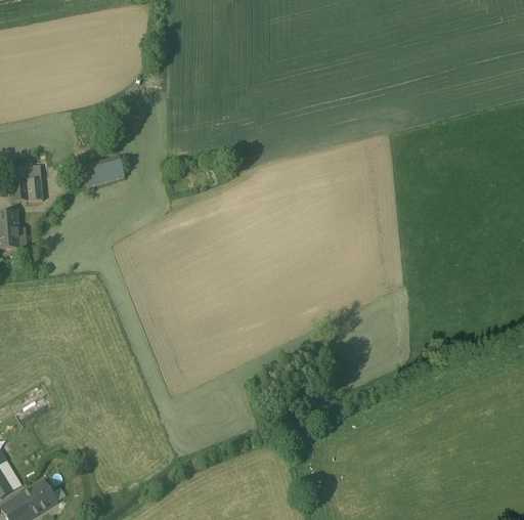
[(127,178),(126,158),(87,161),(88,180),(127,178)]
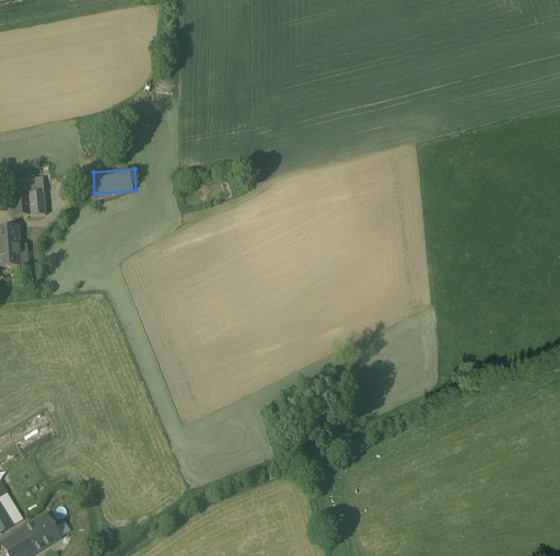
[(28,176),(11,177),(12,193),(30,192),(28,176)]
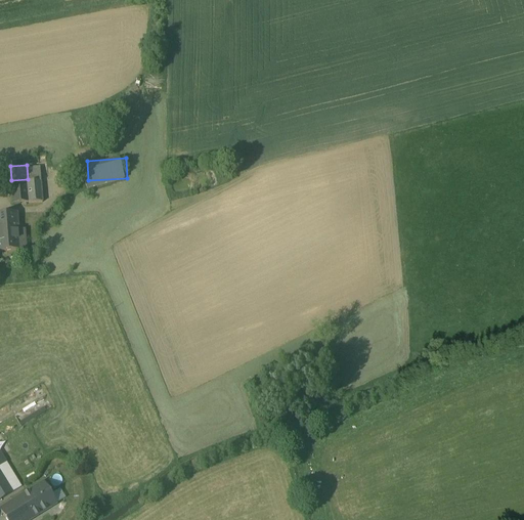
[(41,165),(27,165),(28,179),(41,179),(41,165)]
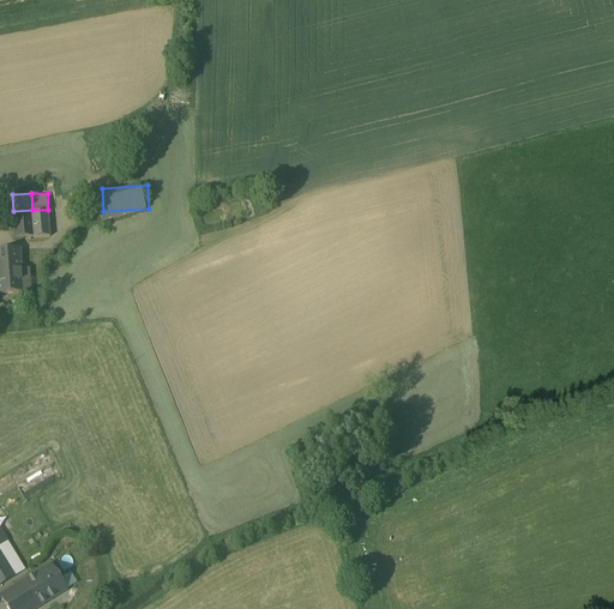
[(12,194),(0,194),(0,211),(13,211),(12,194)]
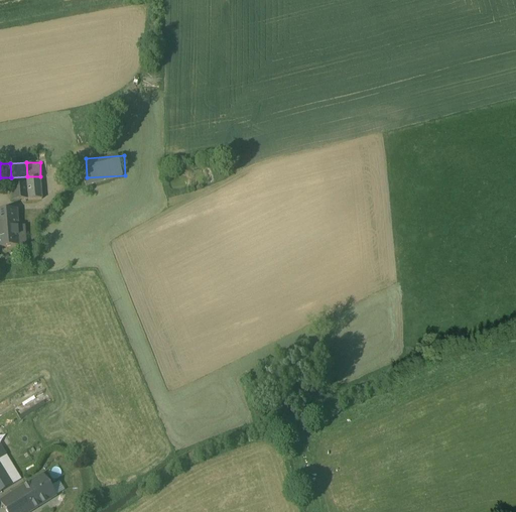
[(27,176),(11,177),(11,198),(27,197),(27,176)]
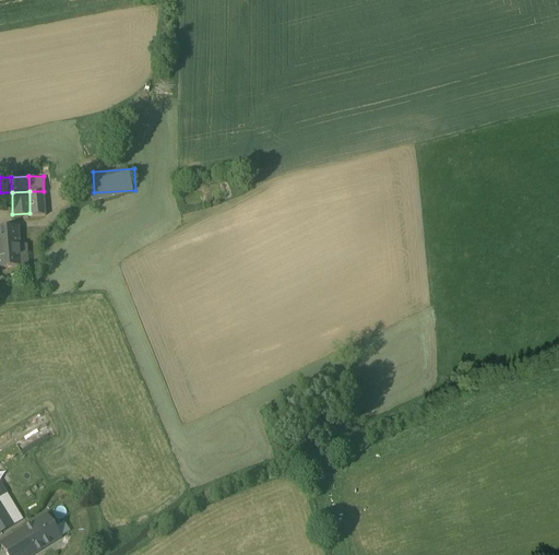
[(44,191),(30,191),(30,213),(45,213),(44,191)]
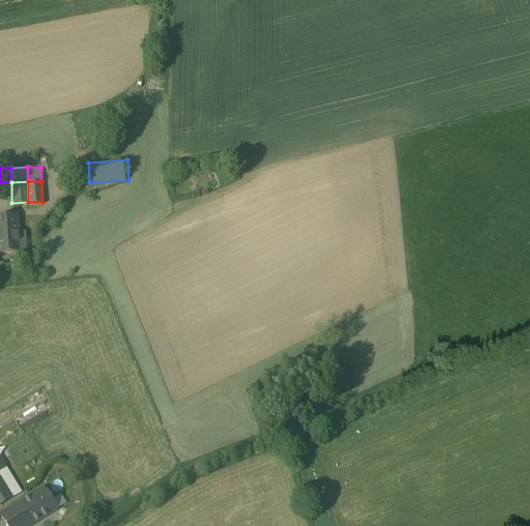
[(17,213),(0,214),(0,251),(19,250),(18,232),(20,232),(20,229),(17,229),(17,213)]
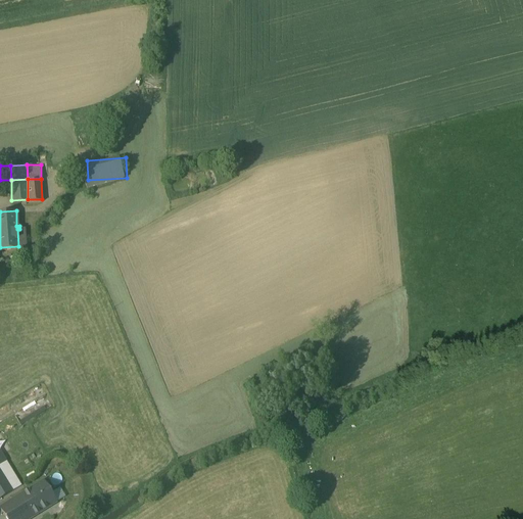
[(0,494),(20,482),(0,450),(0,494)]
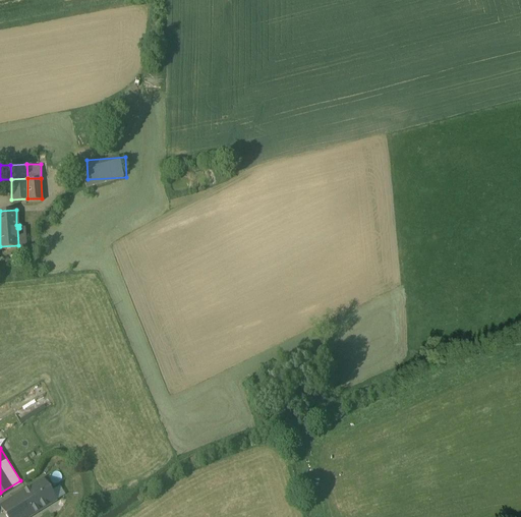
[(20,491),(1,503),(9,516),(22,516),(55,498),(43,477),(27,486),(20,491)]
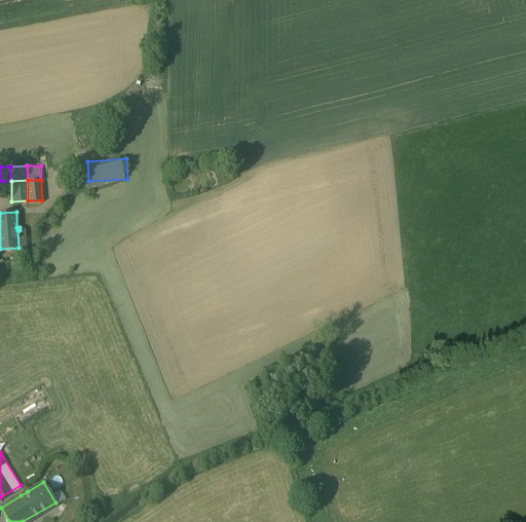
[(25,485),(17,490),(21,495),(28,491),(25,485)]
